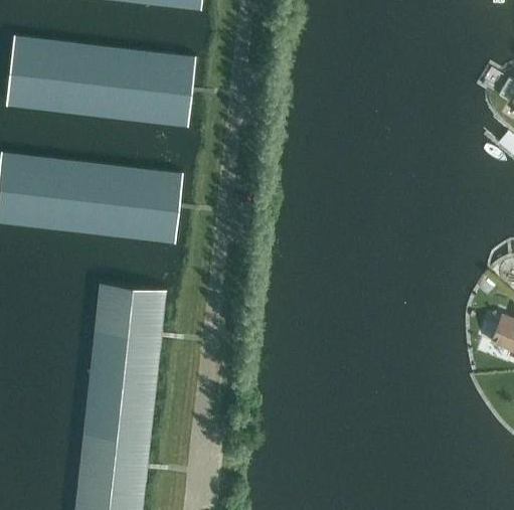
[(109,0),(202,10),(203,0),(109,0)]
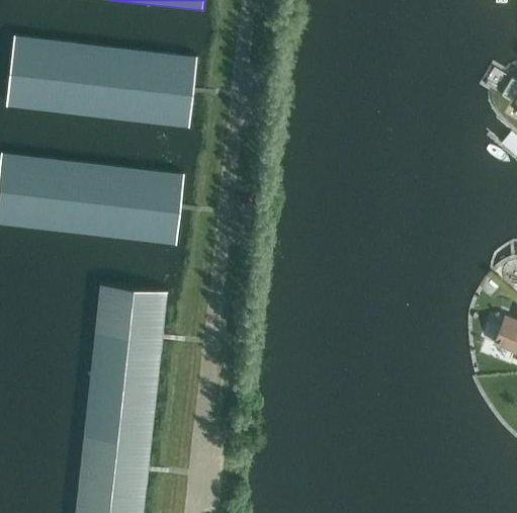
[(16,37),(8,106),(190,127),(194,96),(194,92),(198,59),(16,37)]
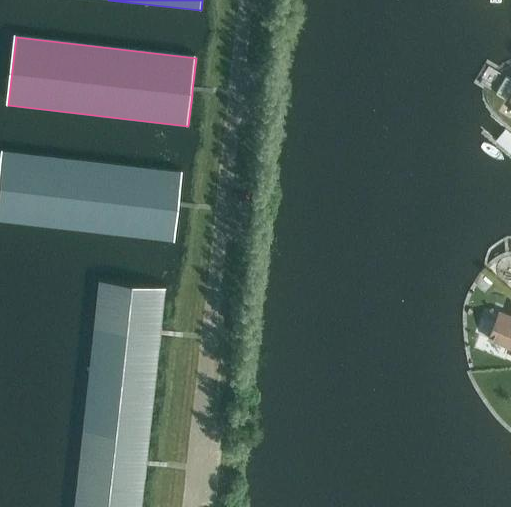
[(510,85),(505,82),(495,99),(510,107),(510,85)]
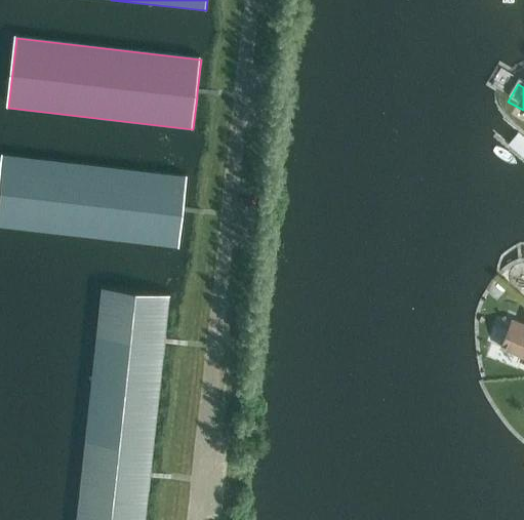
[(3,157),(0,182),(0,228),(179,248),(184,215),(184,211),(188,178),(3,157)]
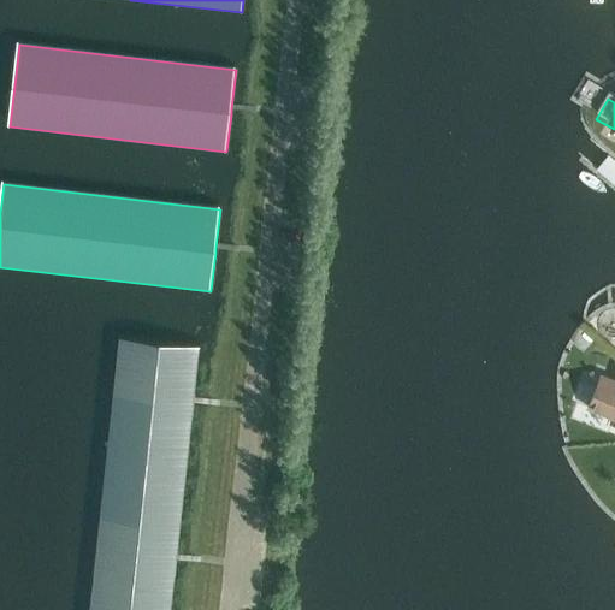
[(171,609),(176,573),(177,556),(193,415),(194,400),(200,348),(122,339),(92,609),(171,609)]
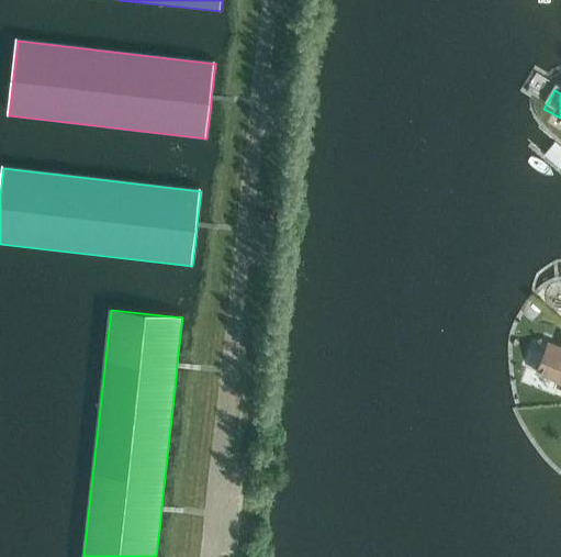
[(560,354),(550,349),(538,379),(560,388),(560,354)]
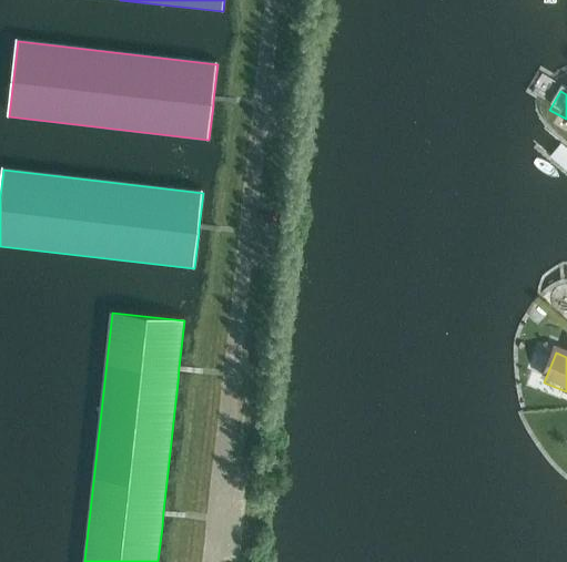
All buildings are outlined.
